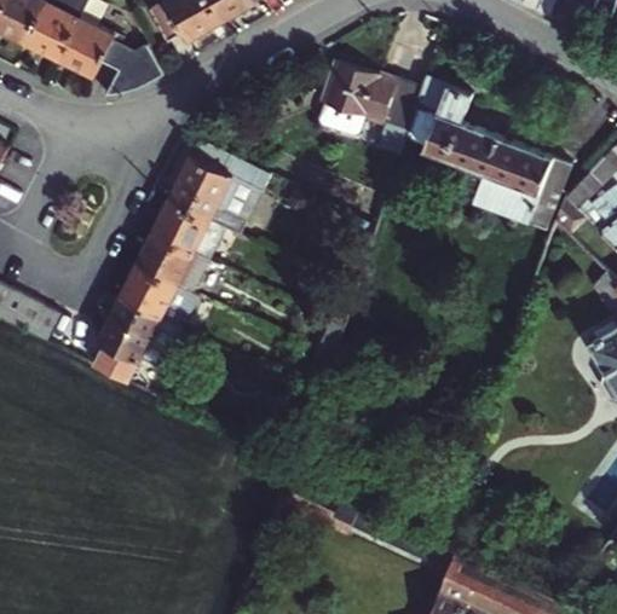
[(0,30),(26,44),(47,0),(5,0),(0,11),(0,30)]
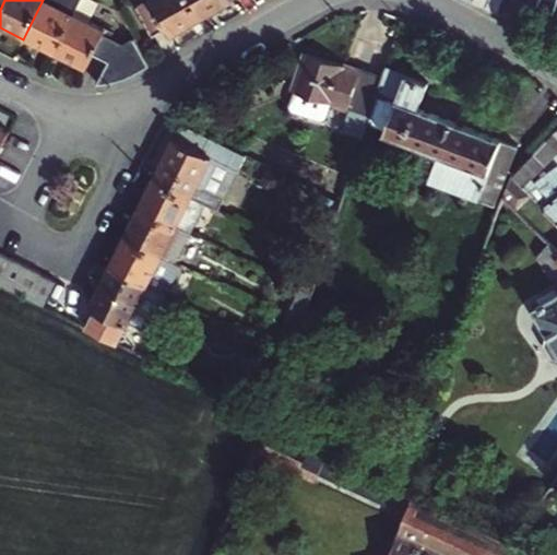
[(79,0),(43,0),(23,39),(51,54),(79,0)]
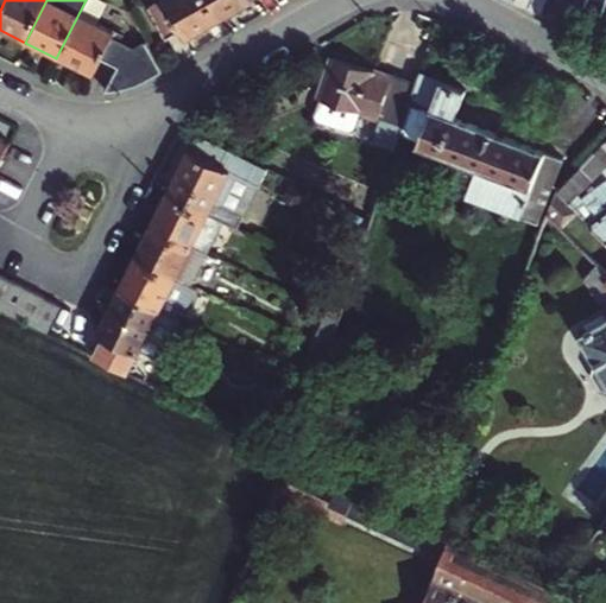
[(107,8),(88,0),(86,0),(56,58),(92,76),(99,63),(115,70),(103,95),(119,91),(159,76),(143,48),(125,50),(109,42),(112,38),(96,30),(107,8)]
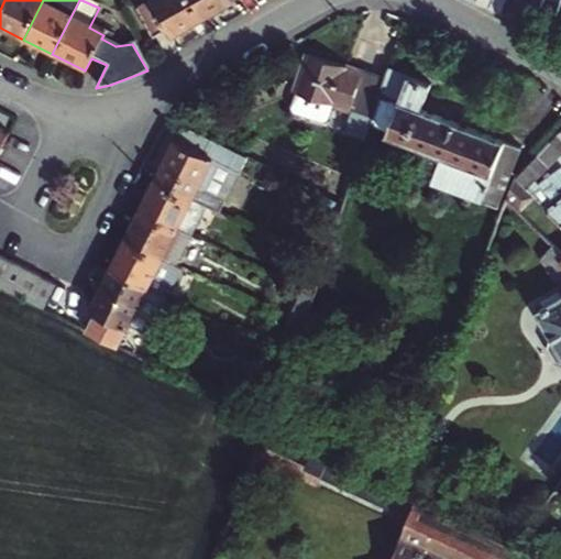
[(149,0),(150,2),(135,10),(153,41),(167,32),(168,36),(200,20),(188,0),(149,0)]
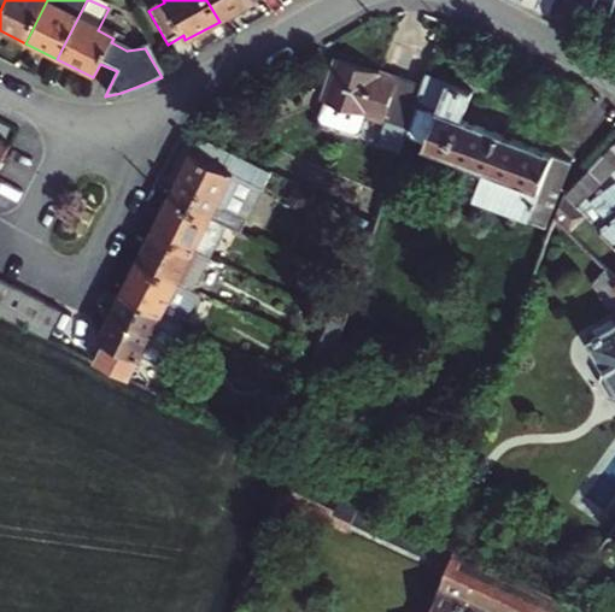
[(206,0),(220,22),(257,1),(256,0),(206,0)]
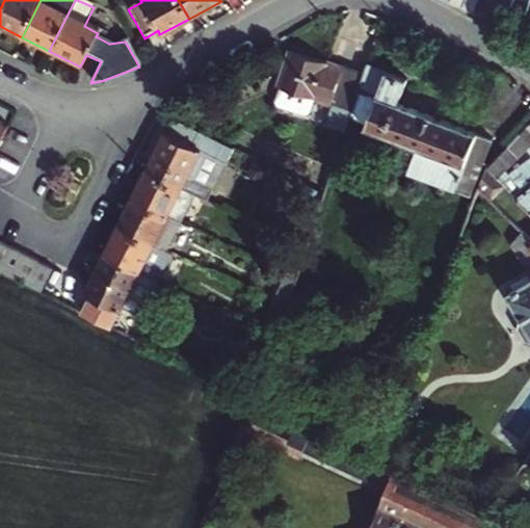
[(360,78),(287,53),(275,88),(287,93),(283,105),(302,112),(308,100),(348,114),(355,93),(360,78)]
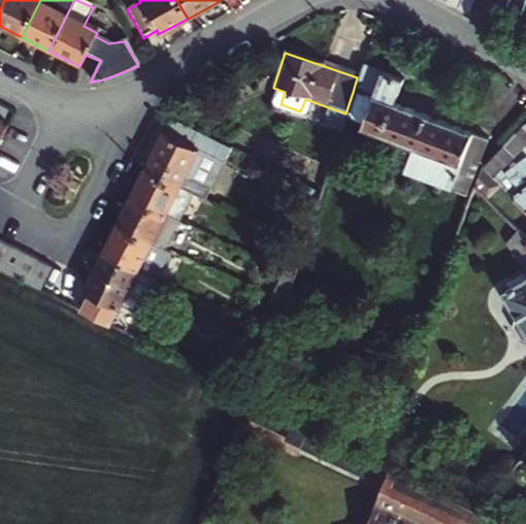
[(403,173),(465,197),(486,141),(393,104),(402,83),(361,66),(357,77),(353,92),(372,98),(361,128),(414,148),(403,173)]
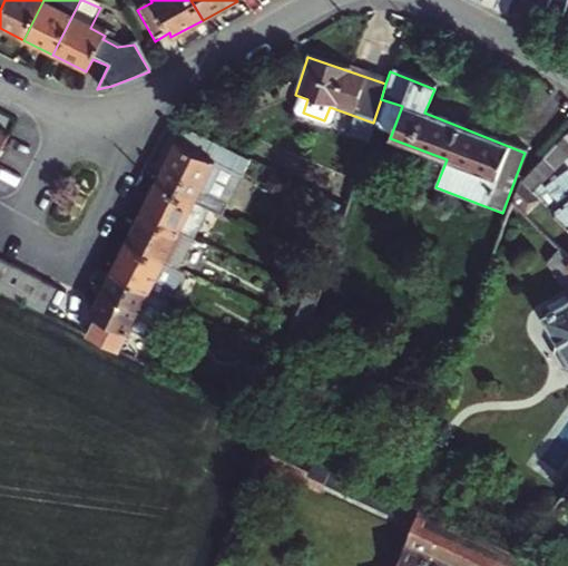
[(208,212),(219,217),(226,204),(207,194),(206,197),(198,193),(213,164),(241,177),(248,162),(184,129),(156,185),(208,212)]
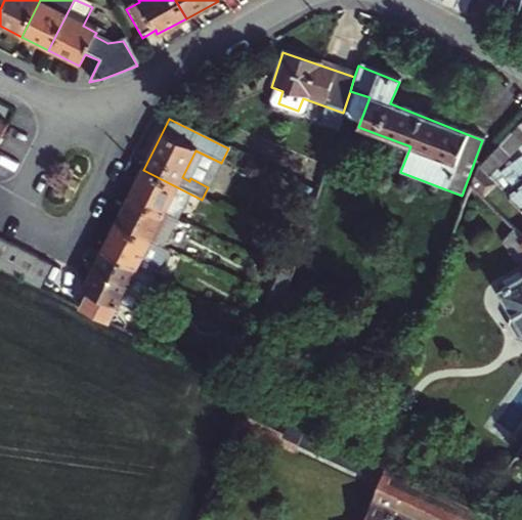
[(486,176),(494,184),(521,210),(521,161),(520,158),(497,174),(494,171),(521,145),(521,122),(477,168),(486,176)]
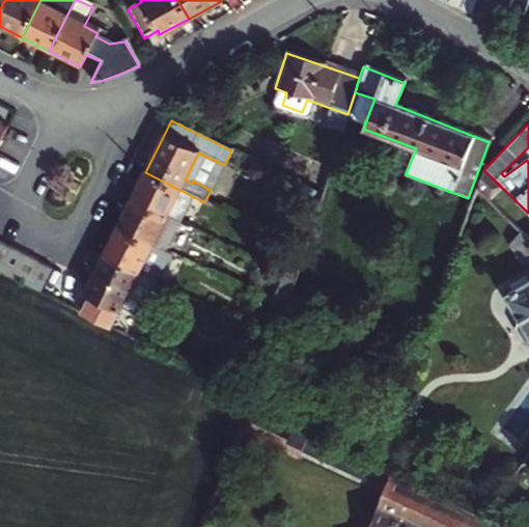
[(488,201),(501,187),(493,178),(483,170),(476,189),(488,201)]
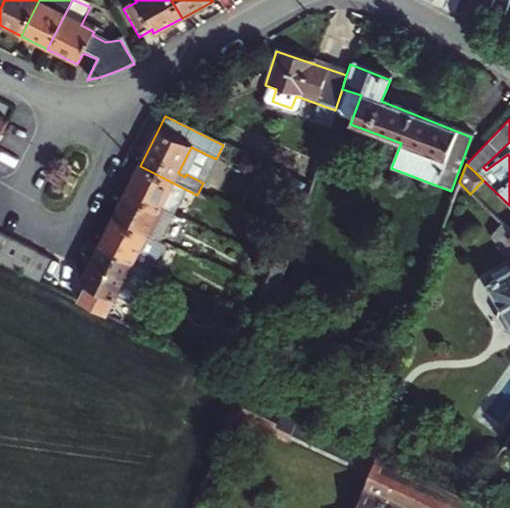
[(126,193),(173,216),(187,190),(140,166),(126,193)]
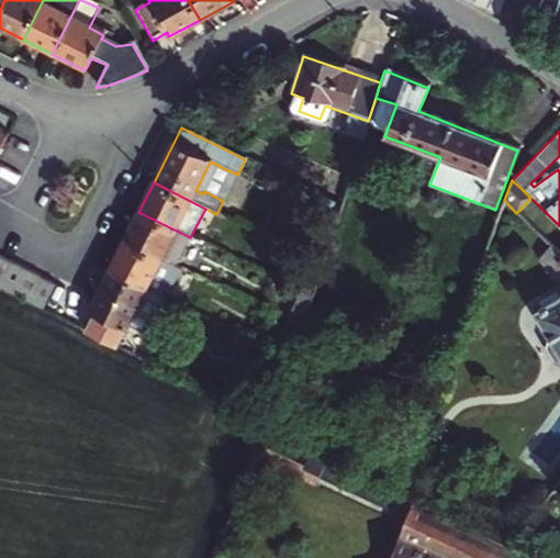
[(124,242),(174,267),(190,237),(138,212),(124,242)]
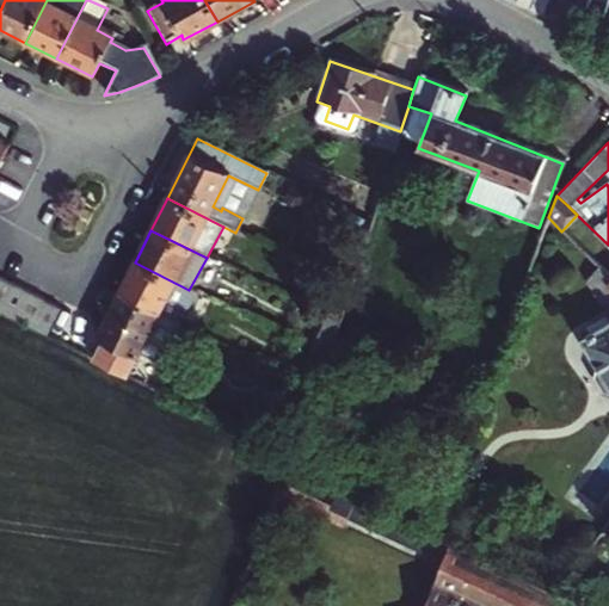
[(189,290),(135,263),(120,295),(179,325),(195,294),(189,290)]
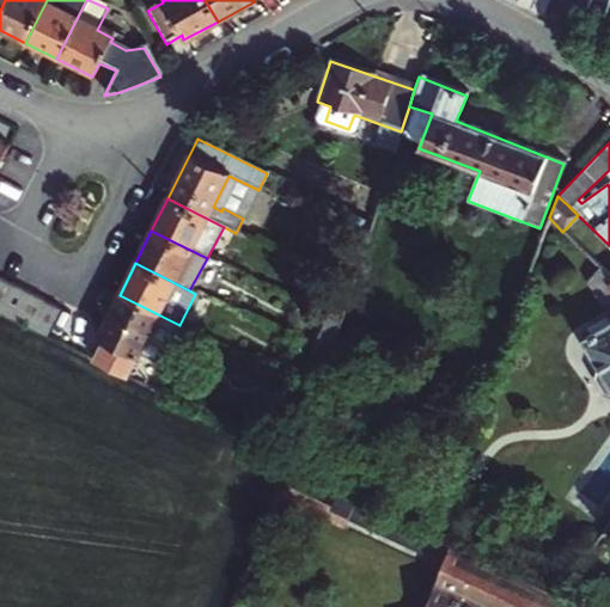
[(609,281),(598,269),(587,282),(602,306),(607,302),(609,307),(609,306),(609,281)]
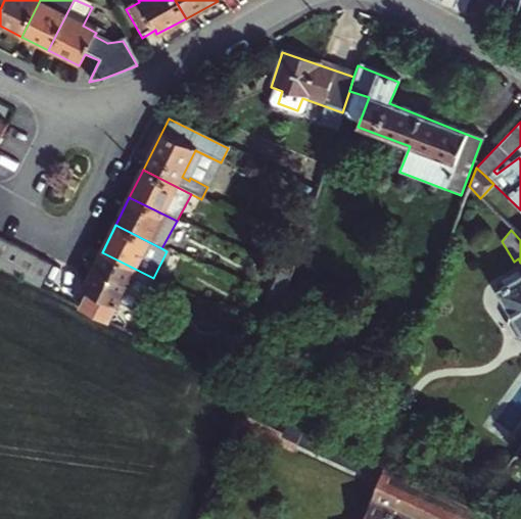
[(10,246),(0,240),(0,267),(10,246)]
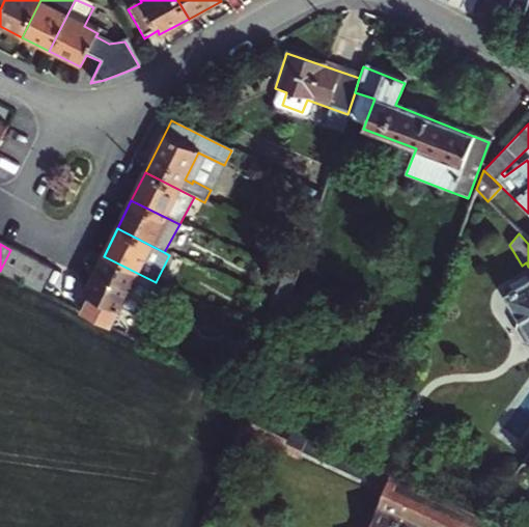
[(12,279),(24,256),(10,250),(0,271),(0,273),(12,279)]
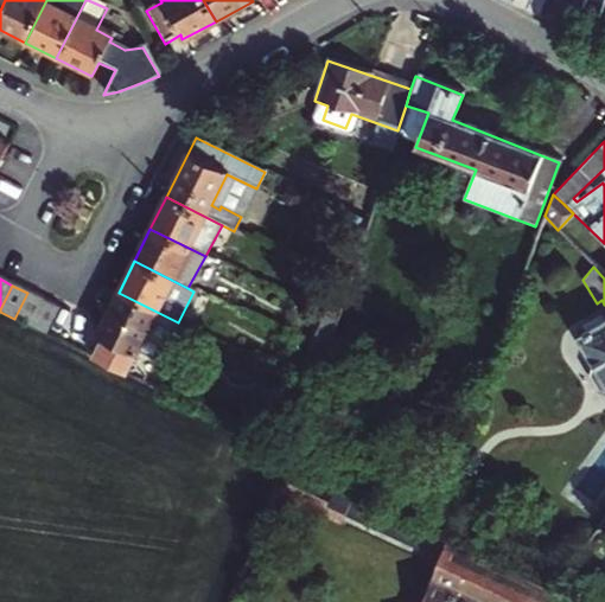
[(44,301),(27,293),(14,319),(31,327),(44,301)]
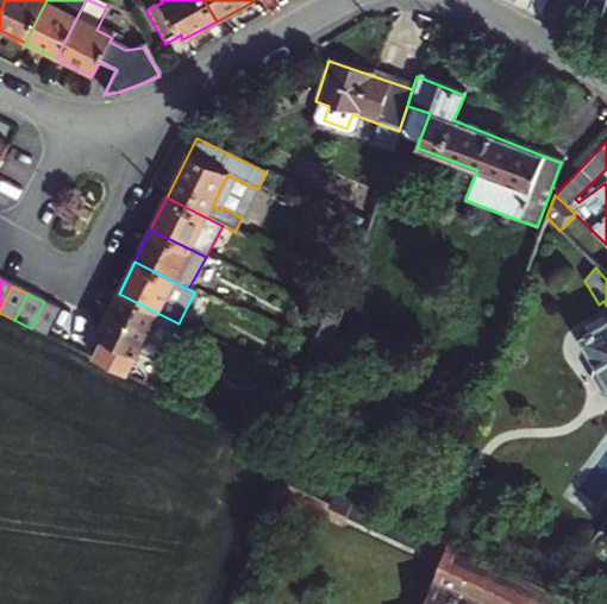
[(179,323),(119,294),(98,337),(101,339),(92,358),(126,376),(138,354),(158,365),(179,323)]
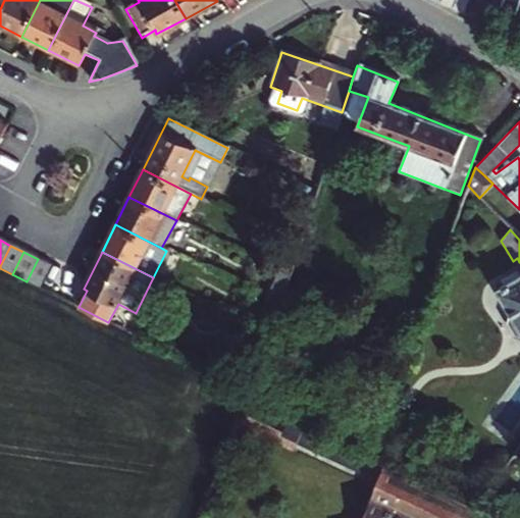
[(27,281),(39,288),(51,265),(38,259),(27,281)]
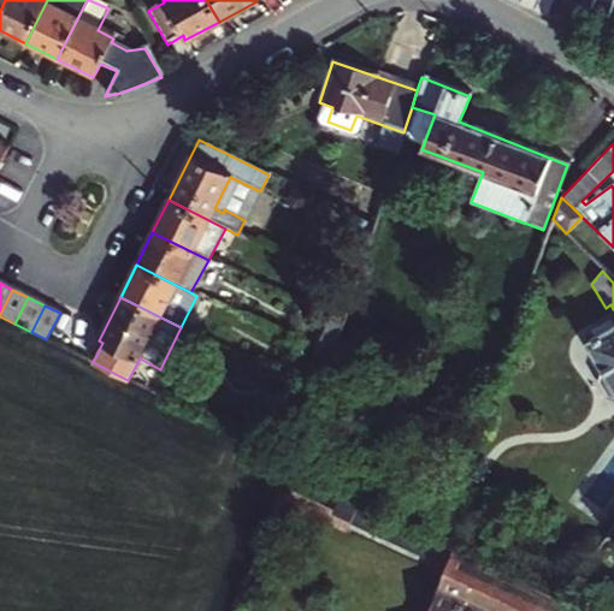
[(613,326),(588,343),(606,373),(600,377),(598,383),(608,398),(613,399),(613,326)]
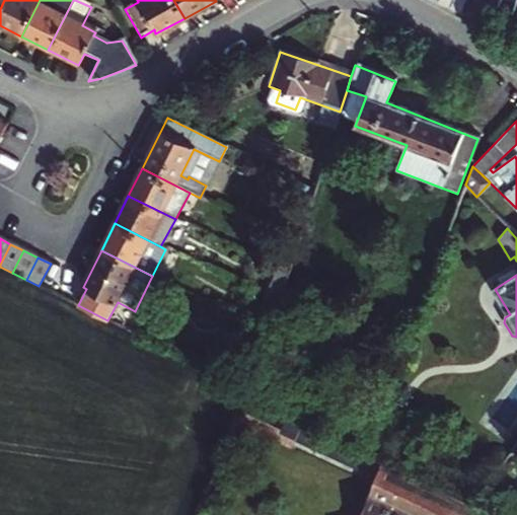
[(298,426),(292,439),(358,471),(366,455),(299,425),(298,426)]
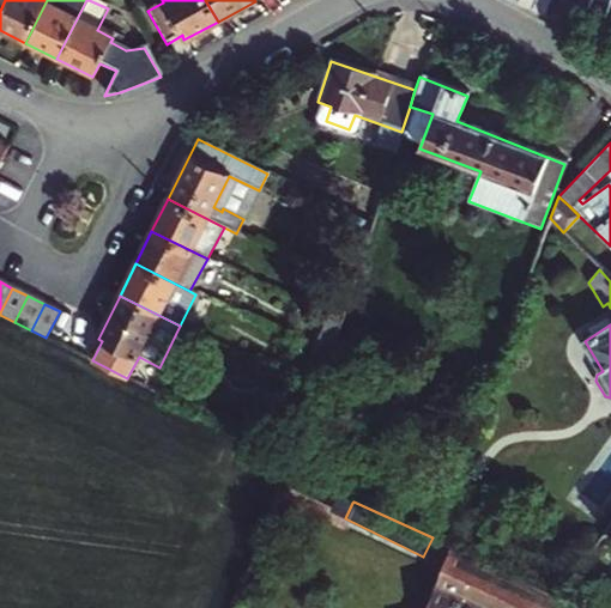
[(423,557),(442,565),(451,546),(433,537),(423,557)]
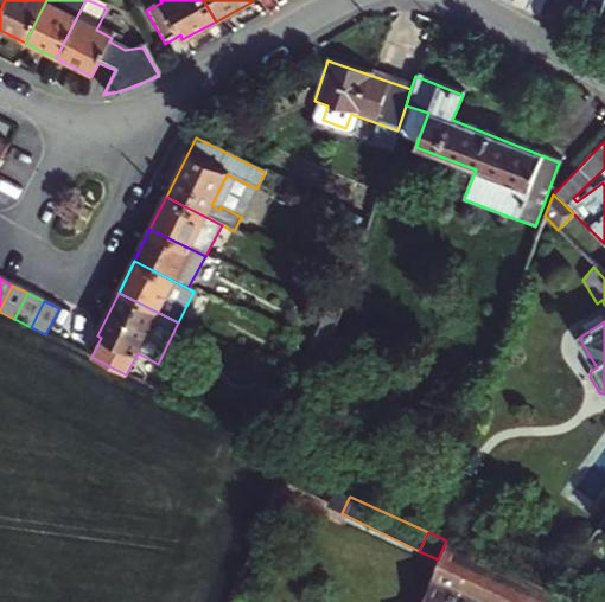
[(577,601),(446,540),(438,559),(421,601),(577,601)]
